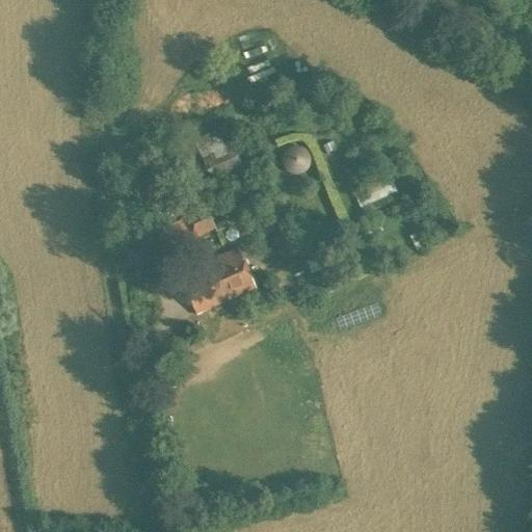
[(229,138),(198,152),(212,183),(242,168),(229,138)]
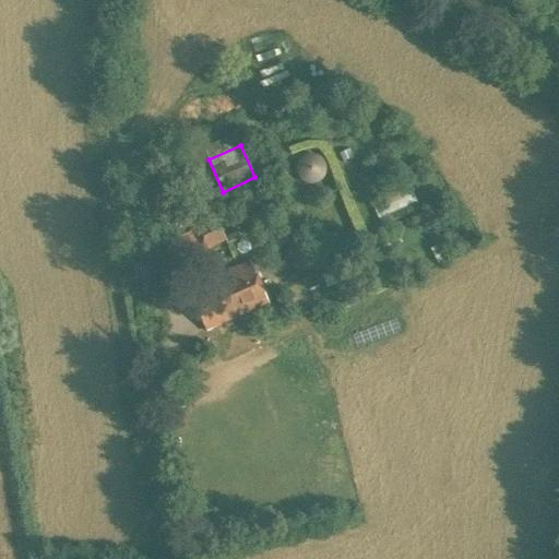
[(307,152),(306,153),(302,155),(300,157),(299,161),(298,164),(298,167),(299,169),(300,173),(301,174),(305,176),(307,177),(311,178),(312,178),(318,177),(319,176),(322,173),(323,171),(324,168),(325,165),(324,163),(324,159),(323,157),(320,154),(317,152),(313,152),(311,151),(307,152)]
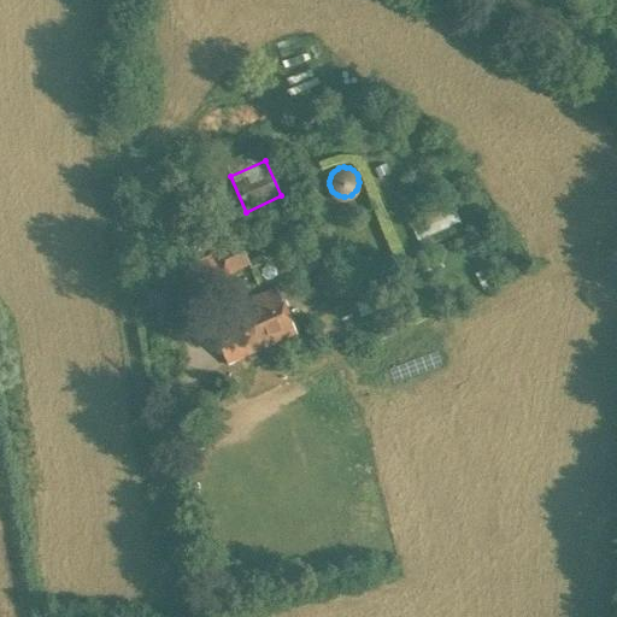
[(375,171),(378,180),(388,175),(385,166),(375,171)]
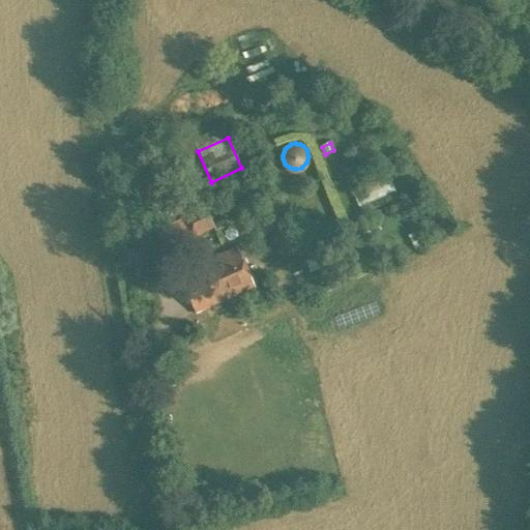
[(352,194),(358,208),(395,193),(388,178),(352,194)]
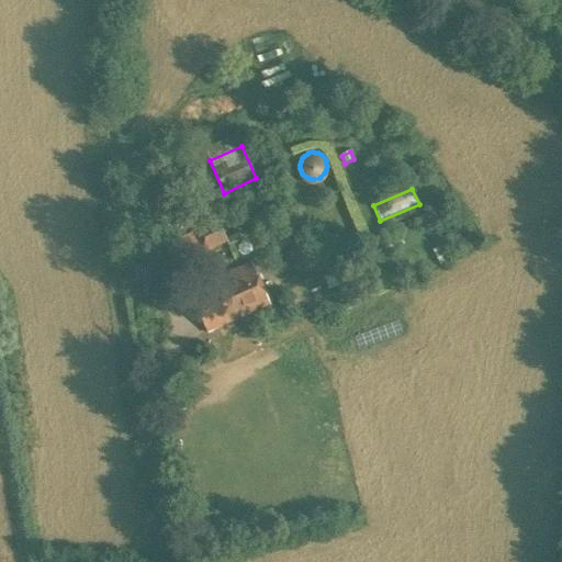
[(291,202),(274,209),(280,222),(296,216),(291,202)]
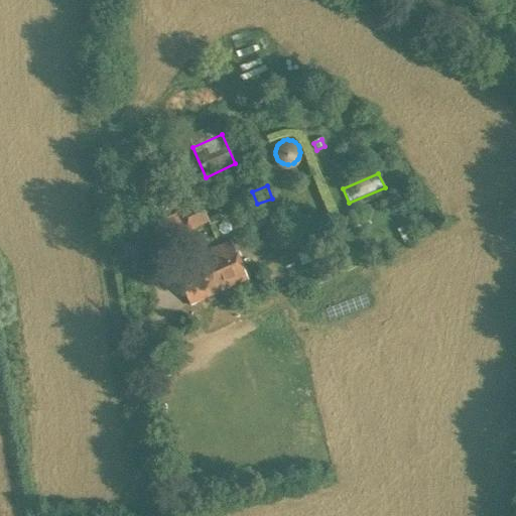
[(203,202),(163,220),(171,239),(211,221),(203,202)]
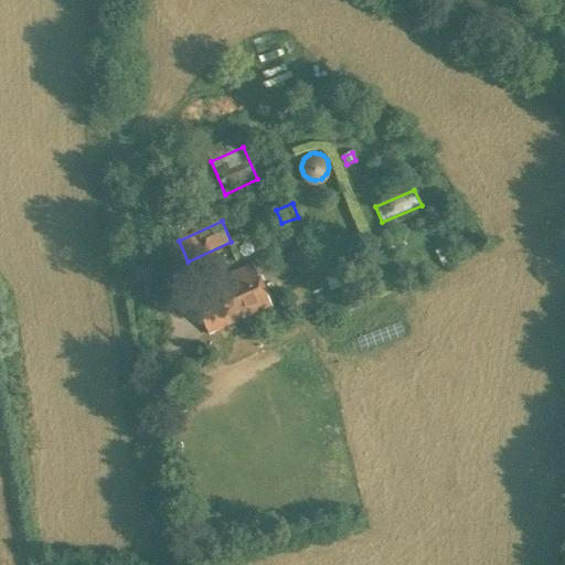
[(443,268),(452,264),(445,248),(435,253),(443,268)]
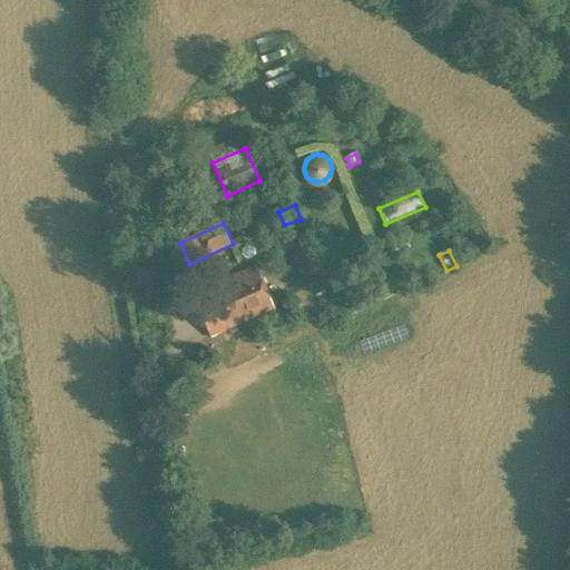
[(226,286),(194,301),(210,336),(274,308),(256,267),(223,282),(226,286)]
